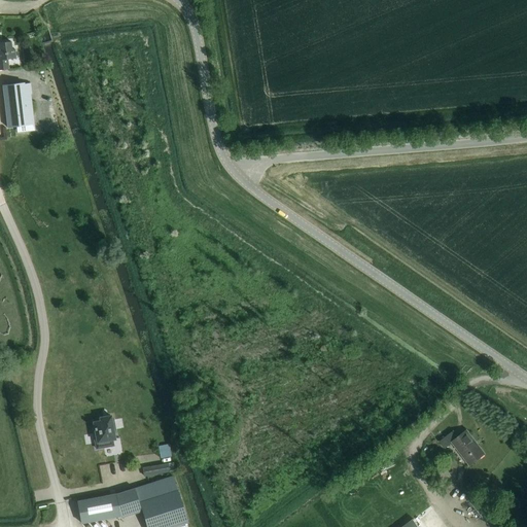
[(0,69),(1,69),(6,69),(5,59),(15,58),(14,48),(11,48),(10,41),(0,41),(0,69)]
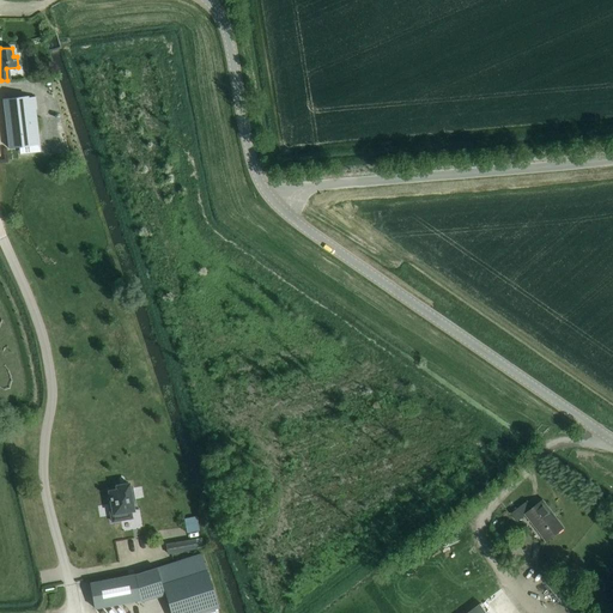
[(28,98),(4,101),(8,147),(20,146),(32,145),(29,113),(37,111),(36,98),(28,99),(28,98)]
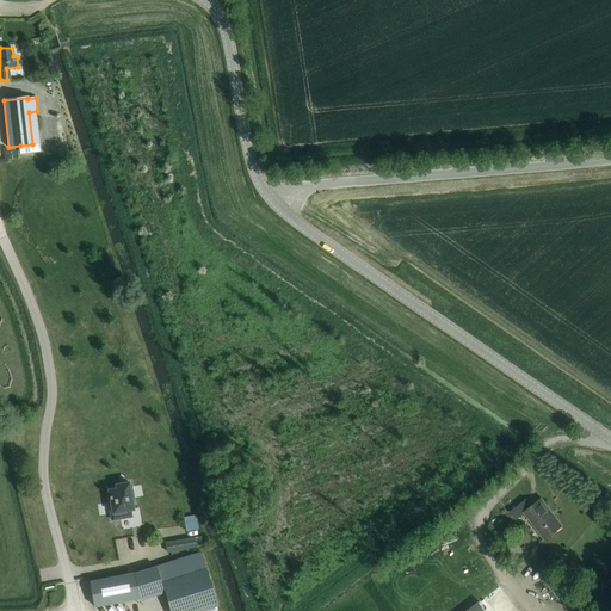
[(109,501),(111,519),(131,516),(130,516),(129,510),(133,508),(131,499),(134,499),(131,485),(129,486),(129,481),(116,483),(117,487),(109,489),(110,501),(109,501)]
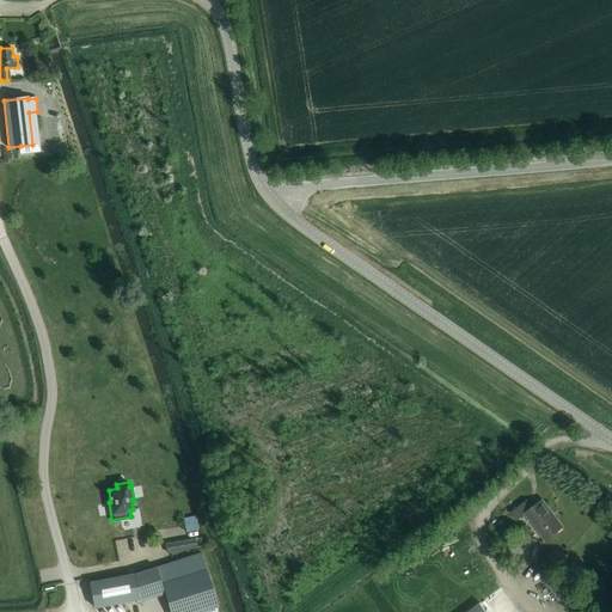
[(562,526),(542,500),(532,507),(527,500),(510,512),(516,520),(525,513),(545,539),(562,526)]
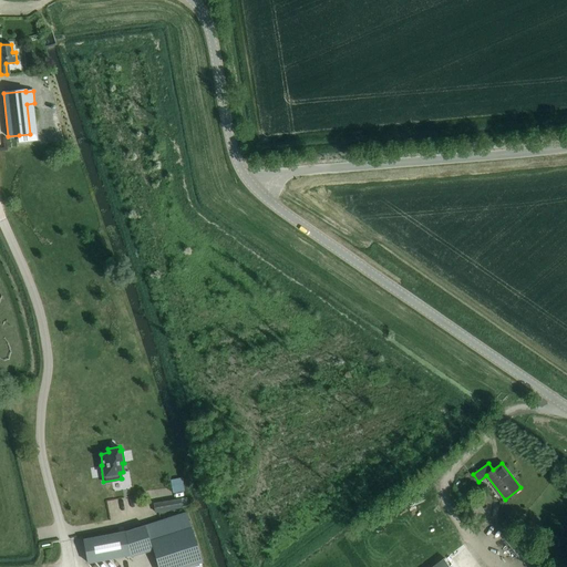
[(173,492),(184,490),(181,476),(169,480),(173,492)]
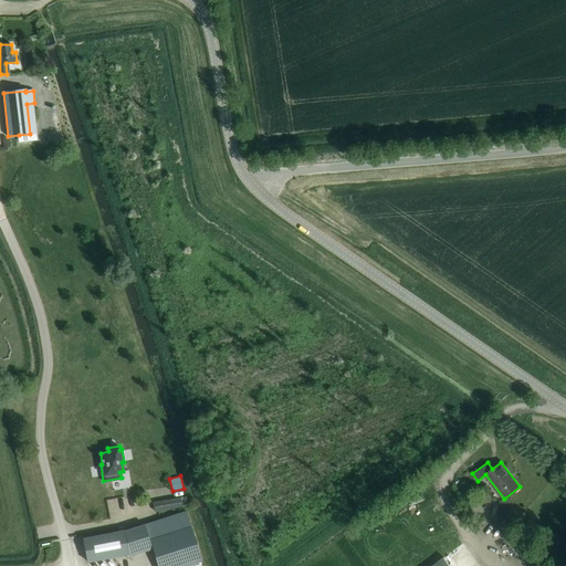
[(154,512),(157,511),(187,506),(186,496),(153,502),(154,512)]
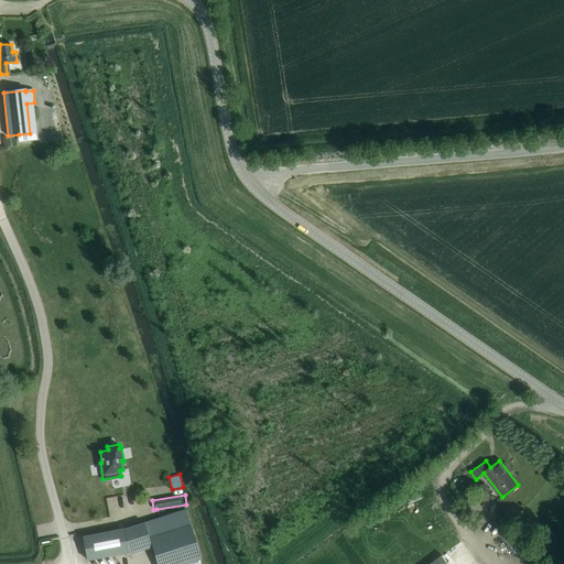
[(188,524),(184,510),(143,523),(143,522),(125,529),(83,537),(86,559),(128,551),(151,544),(156,563),(182,563),(201,559),(190,524),(188,524)]
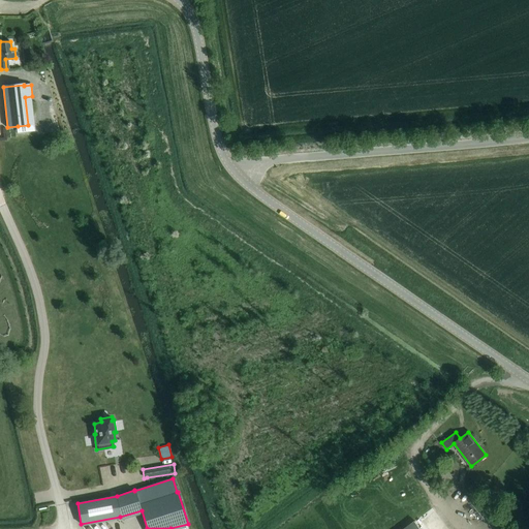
[(464,528),(443,500),(419,518),(428,528),(464,528)]
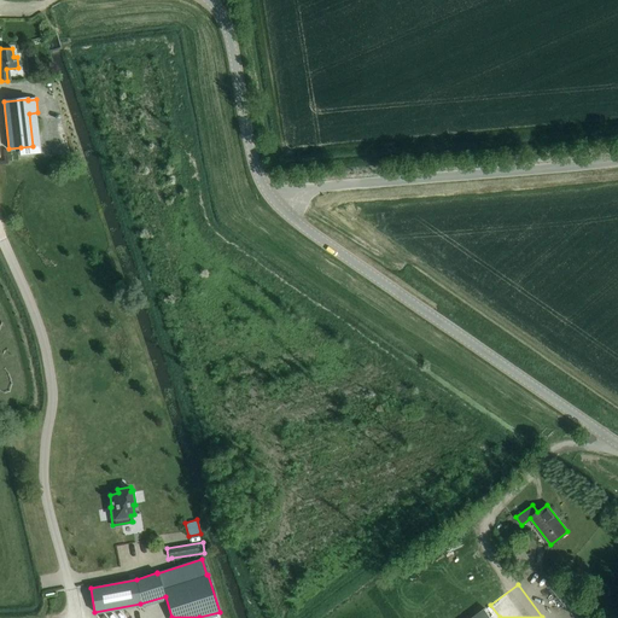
All buildings are outlined.
